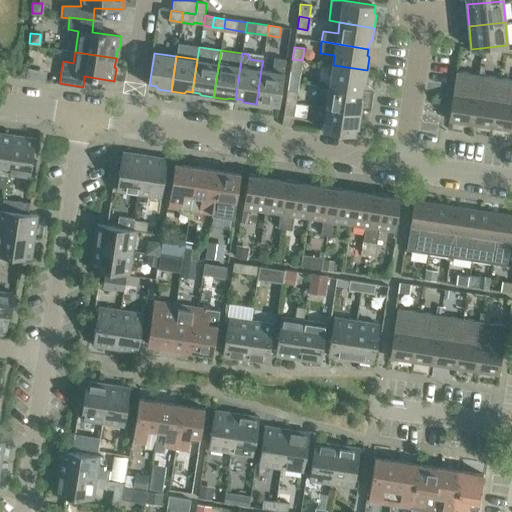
[(0,68),(10,70),(11,60),(2,59),(0,68)]
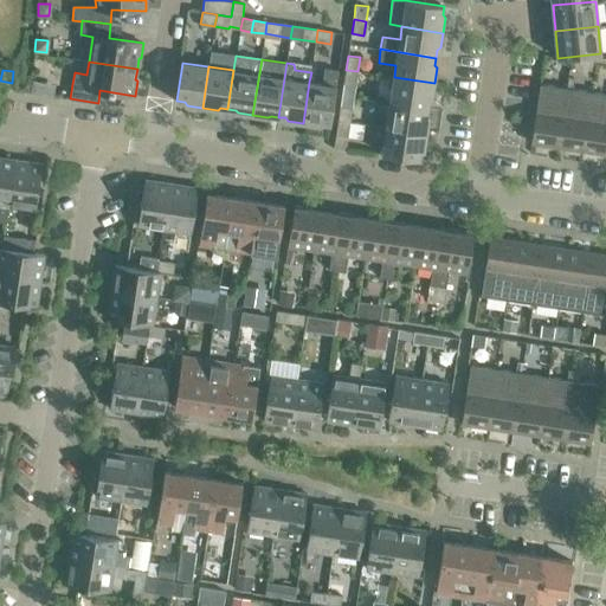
[(322,84),(309,82),(303,123),(318,126),(322,123),(330,124),(337,72),(323,70),(322,84)]
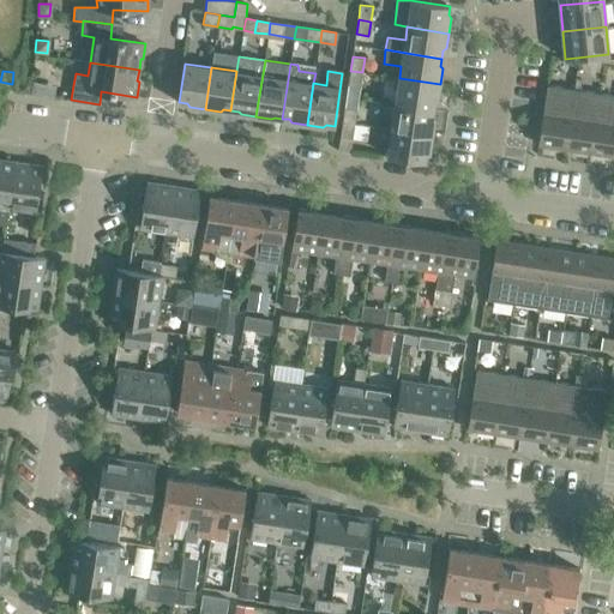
[(362,72),(350,71),(348,85),(360,86),(362,72)]
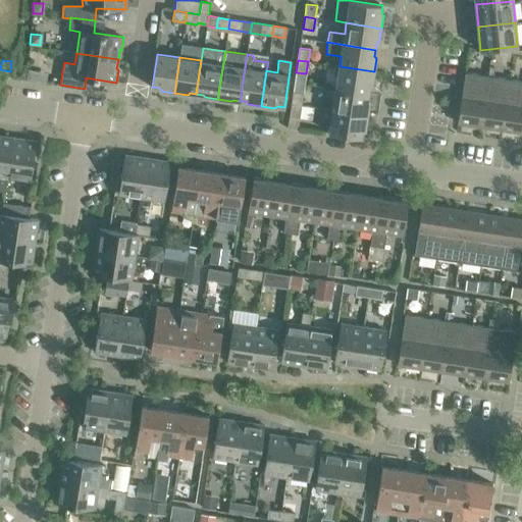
[(340,66),(335,88),(369,93),(370,87),(372,85),(374,71),(340,66)]
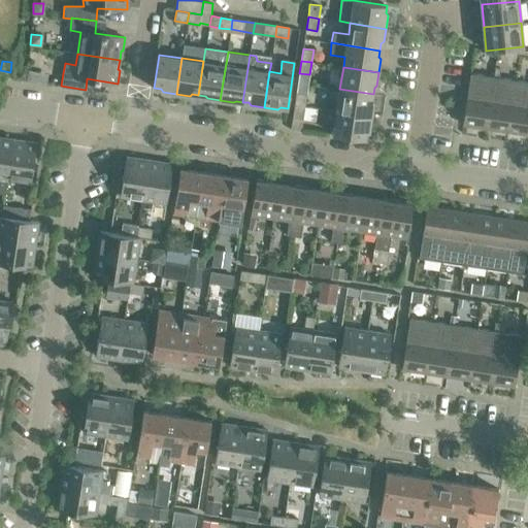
[(39,73),(29,71),(27,80),(37,84),(39,73)]
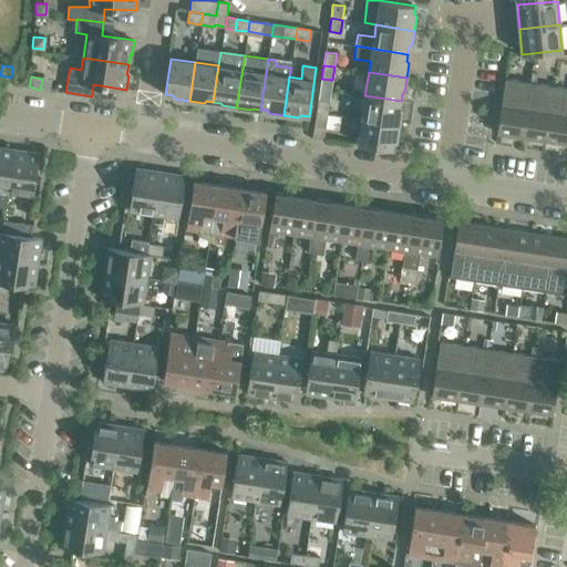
[(505,79),(497,134),(522,137),(529,82),(505,79)]
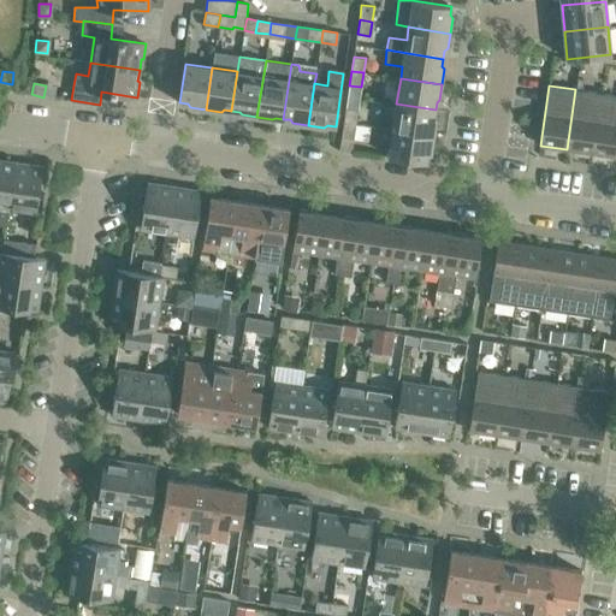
[(575,89),(567,149),(592,153),(600,94),(581,90),(575,89)]
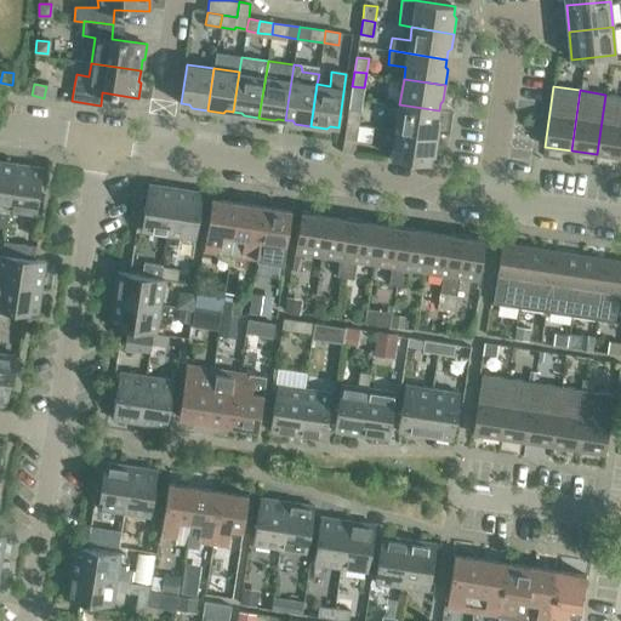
[(620,96),(605,95),(597,154),(620,158),(620,96)]
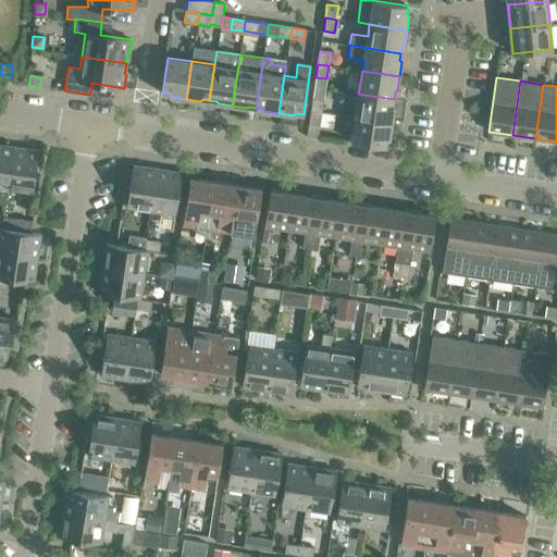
[(358,94),(355,118),(393,123),(395,109),(393,106),(394,99),(358,94)]
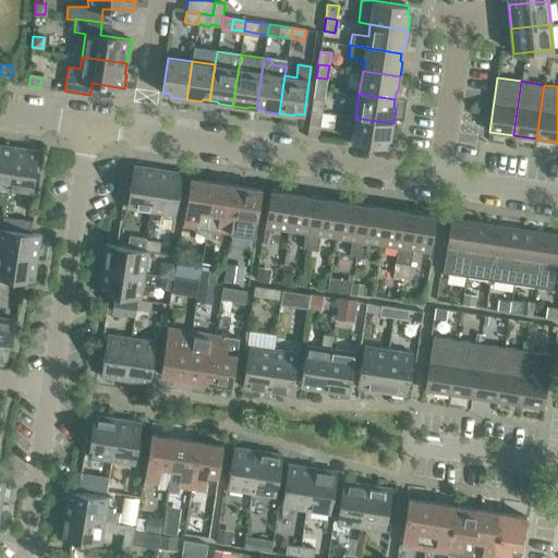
[(312,110),(323,112),(325,99),(313,97),(312,110)]
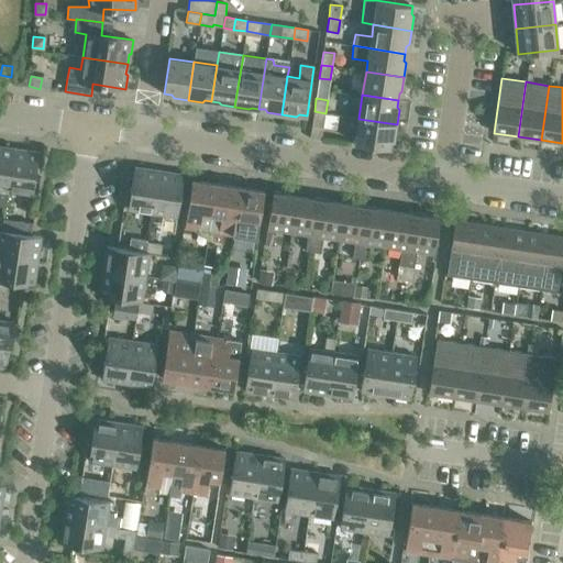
[(326,113),(315,111),(312,124),(323,127),(326,113)]
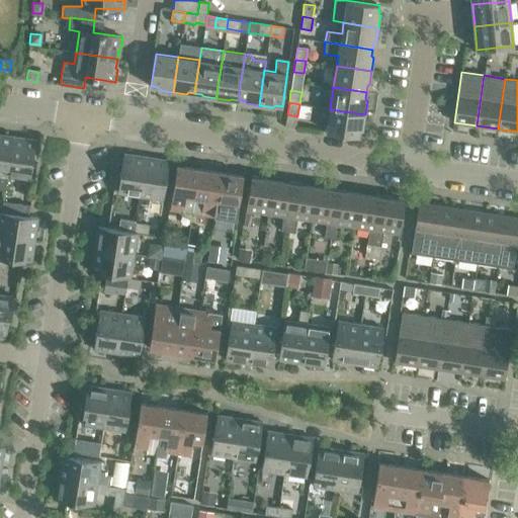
[(363,127),(365,114),(330,109),(327,132),(359,137),(360,130),(363,127)]
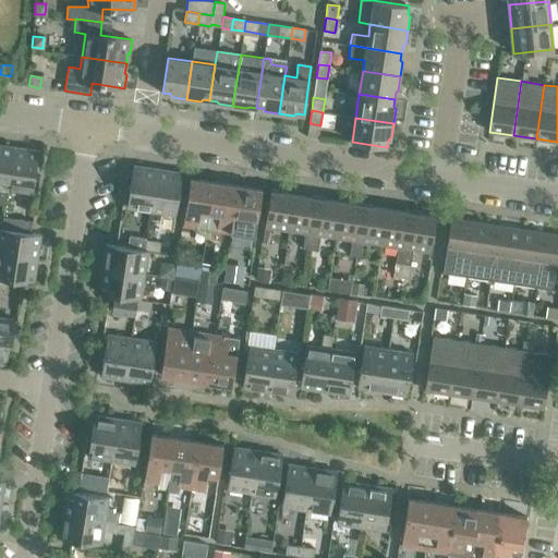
[(0,204),(5,205),(8,190),(14,147),(0,144),(0,204)]
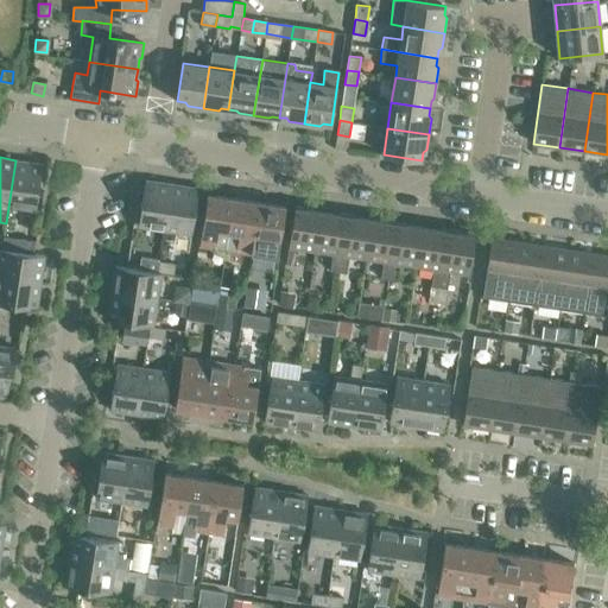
[(8,207),(36,210),(42,164),(16,160),(8,207)]
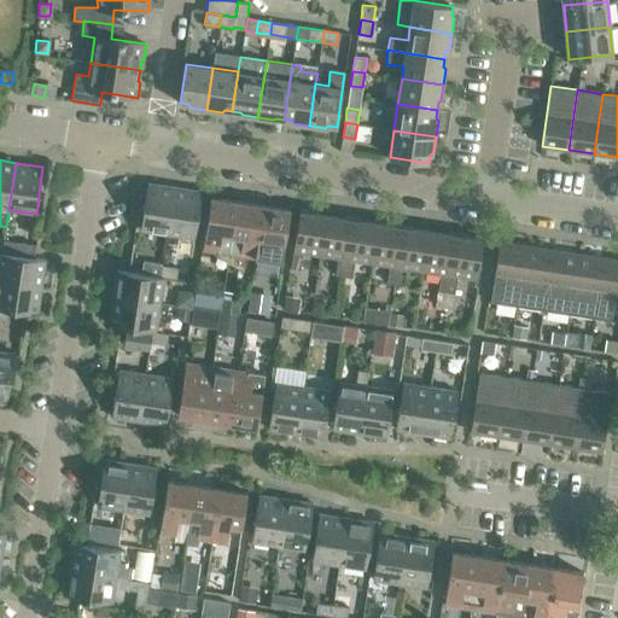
[(140,229),(168,234),(175,187),(147,184),(140,229)]
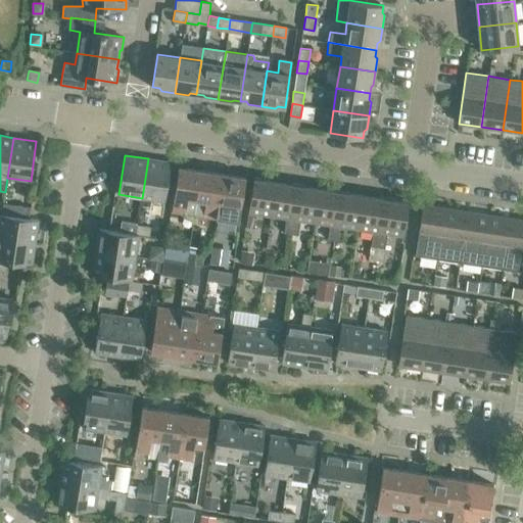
[(171,161),(148,158),(142,198),(164,201),(171,161)]
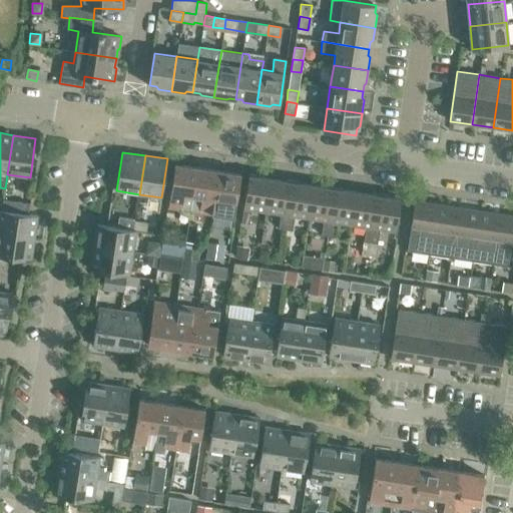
[(168,207),(181,209),(190,210),(197,167),(175,163),(168,207)]
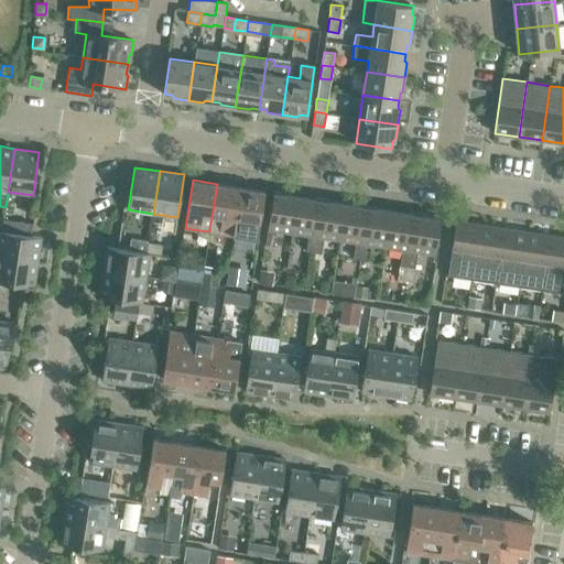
[(209,231),(232,236),(240,187),(217,184),(209,231)]
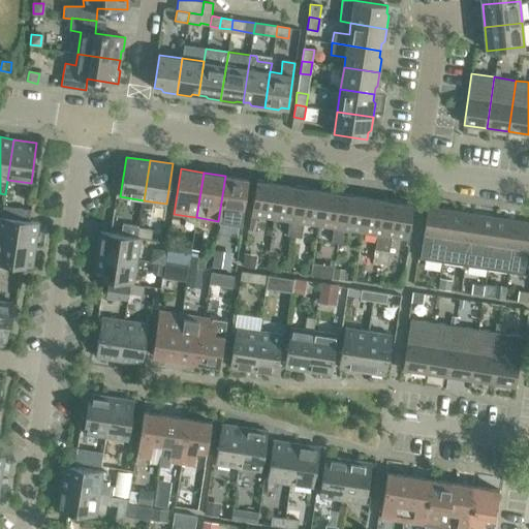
[(225,176),(218,221),(242,224),(248,180),(225,176)]
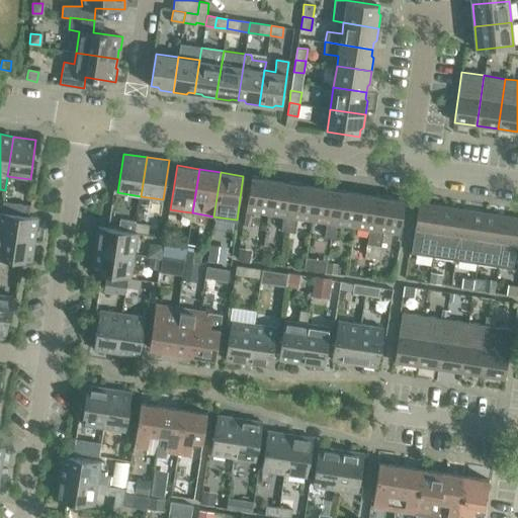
[(254,211),(268,213),(273,180),(251,177),(244,225),(252,226),(254,211)]
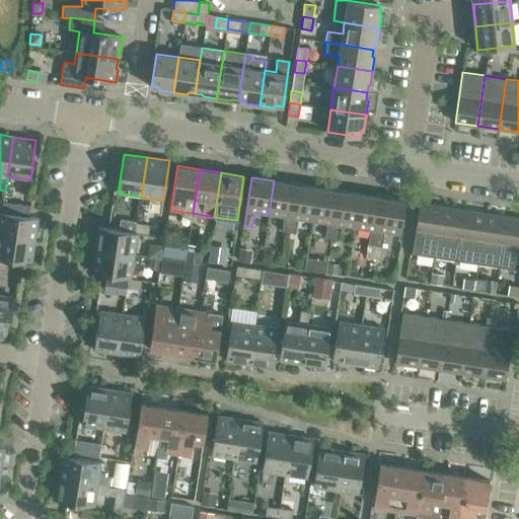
[(289,232),(296,184),(274,180),(269,214),(284,216),(282,231),(289,232)]
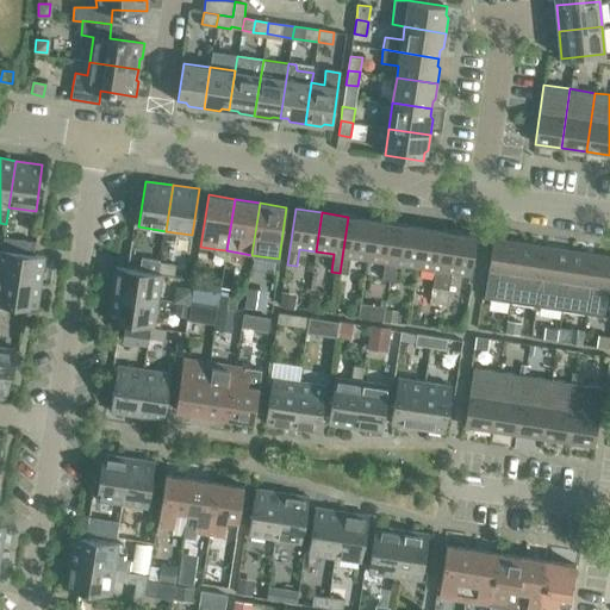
[(350,256),(367,260),(373,221),(348,217),(340,273),(347,274),(350,256)]
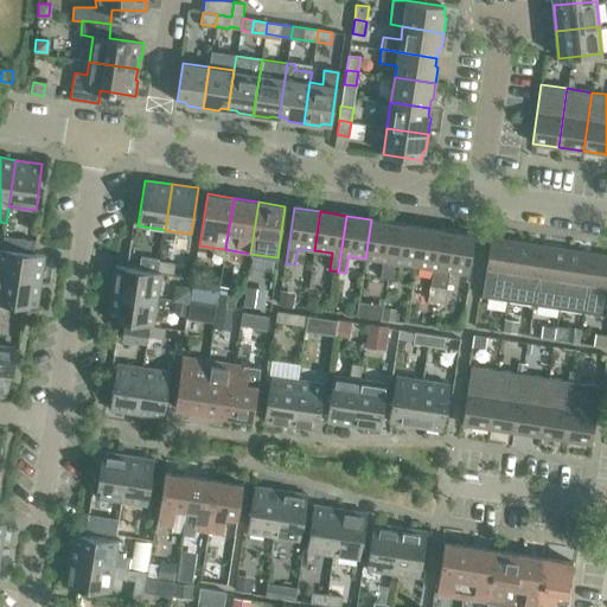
[(388,279),(396,223),(371,219),(365,259),(382,261),(379,278),(388,279)]
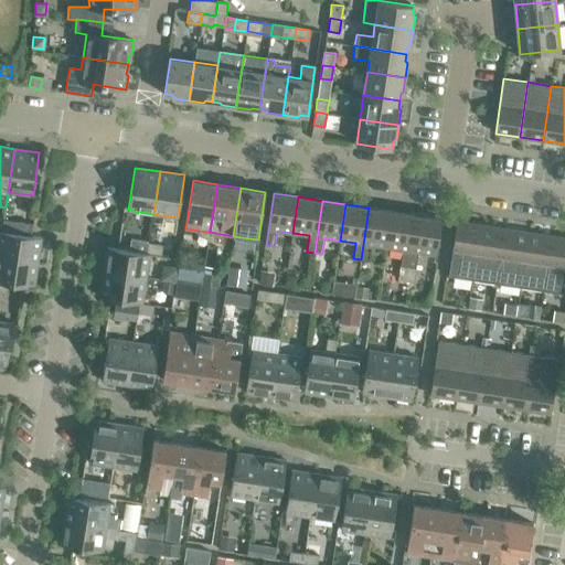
[(371,245),(386,247),(393,211),(369,208),(361,259),(369,260),(371,245)]
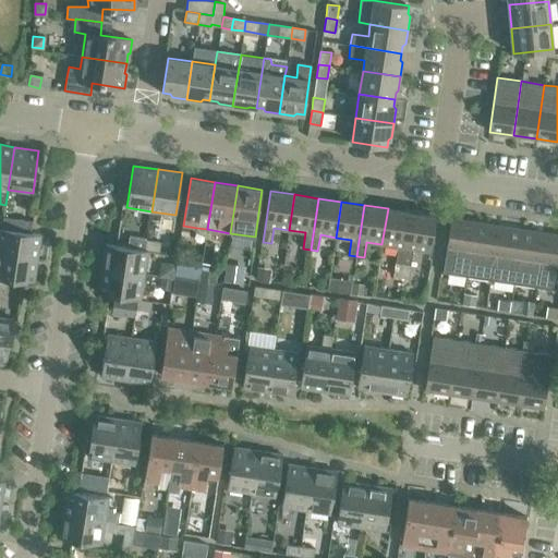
[(401,277),(411,213),(388,208),(381,244),(398,246),(393,276),(401,277)]
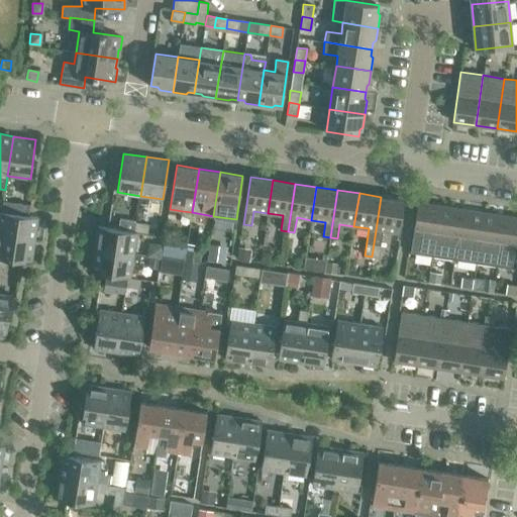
[(403,200),(381,197),(372,256),(379,257),(383,230),(398,233),(403,200)]
